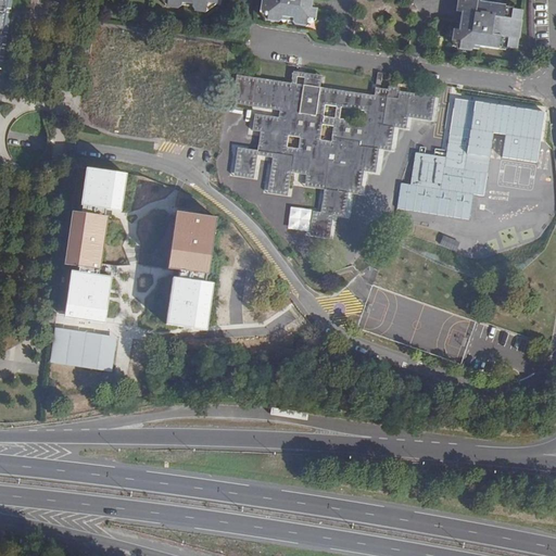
[(0,0),(0,15),(12,17),(14,0),(0,0)]
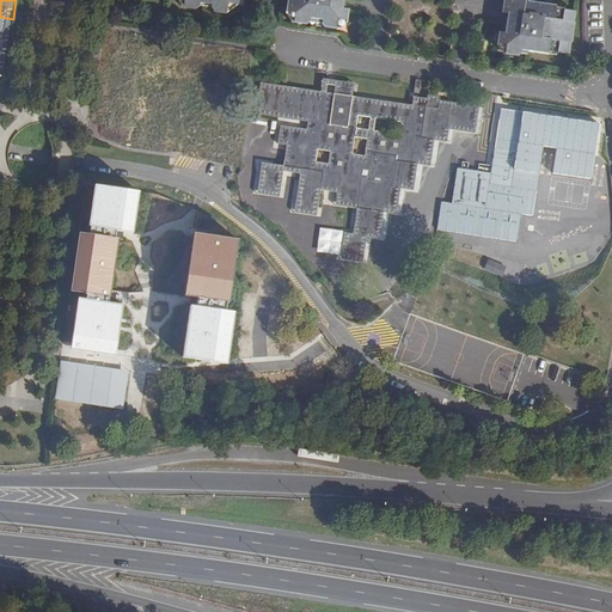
[(177,0),(182,6),(196,8),(199,6),(200,2),(210,5),(210,8),(213,11),(225,13),(234,7),(234,0),(177,0)]
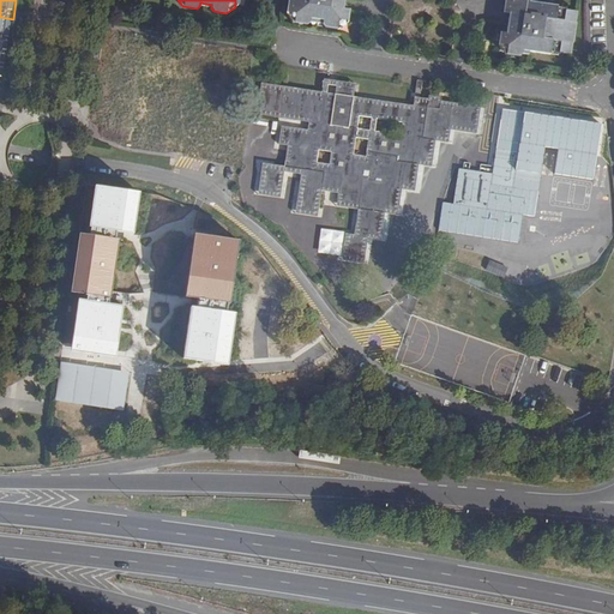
[(345,12),(345,8),(299,0),(298,5),(290,5),(289,16),(290,18),(349,26),(351,13),(345,12)]
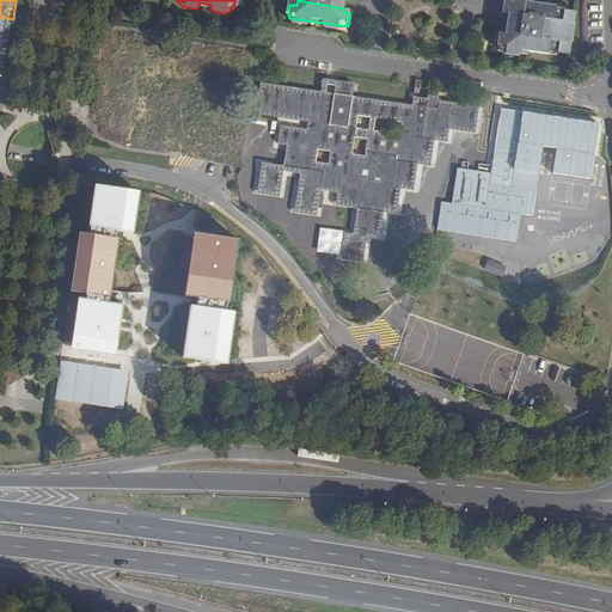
[(506,0),(505,17),(509,17),(507,37),(501,36),(500,49),(532,55),(562,59),(571,60),(575,48),(580,16),(554,8),(528,5),(528,0),(506,0)]
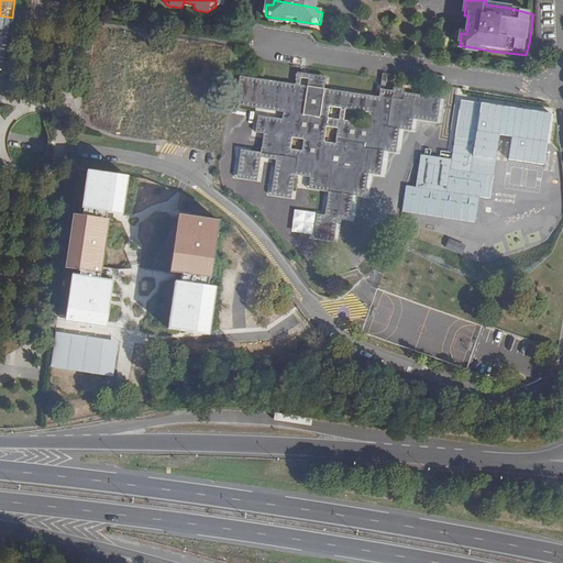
[(0,75),(3,76),(3,72),(12,18),(0,15),(0,75)]
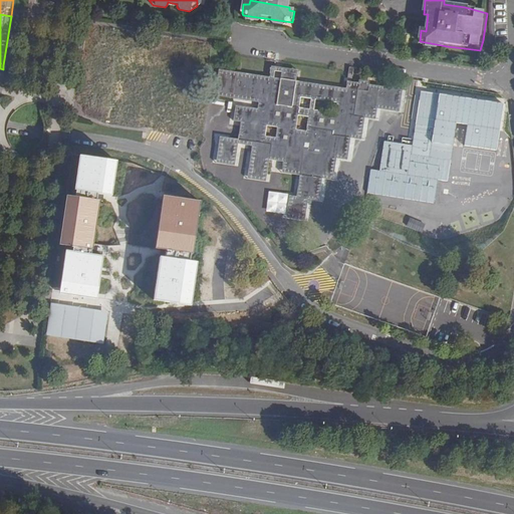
[(292,23),(292,22),(243,15),(248,23),(260,25),(263,20),(272,21),(271,23),(272,27),(284,29),(292,23)]
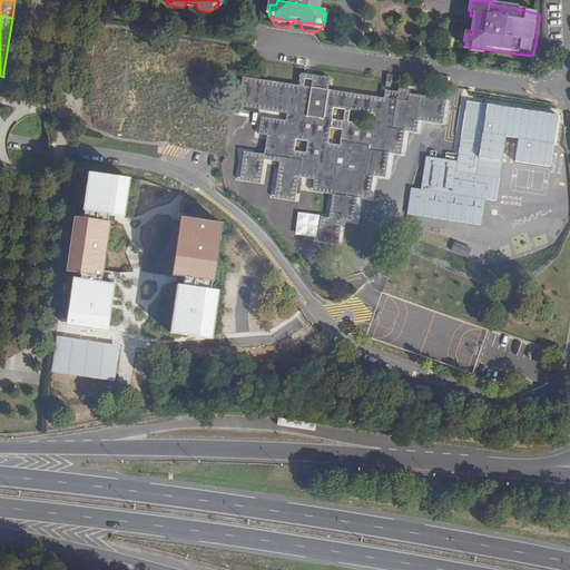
[(373,170),(385,173),(387,153),(389,148),(401,149),(404,130),(404,126),(416,128),(418,119),(419,116),(442,119),(445,99),(446,95),(426,91),(425,96),(409,94),(410,90),(397,88),(397,91),(385,90),(383,98),(327,89),(328,82),(313,80),(311,91),(263,84),(262,86),(257,85),(257,84),(242,81),(238,102),(276,108),(276,111),(286,114),(285,120),(262,117),(258,134),(271,136),(268,155),(252,153),(252,158),(243,156),(241,176),(261,179),(264,158),(279,161),(275,194),(294,197),(297,176),(314,178),(312,192),(332,194),(328,218),(321,217),(317,238),(337,241),(341,220),(342,216),(353,217),(356,198),(357,193),(369,195),(372,175),(373,170)]
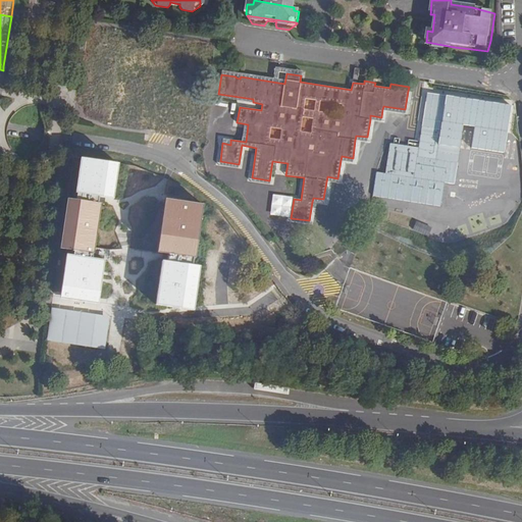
[(513,104),(427,92),(419,147),(390,143),(385,173),(376,172),(373,196),(440,206),(445,184),(455,185),(464,125),(475,126),(472,148),(506,153),(513,104)]
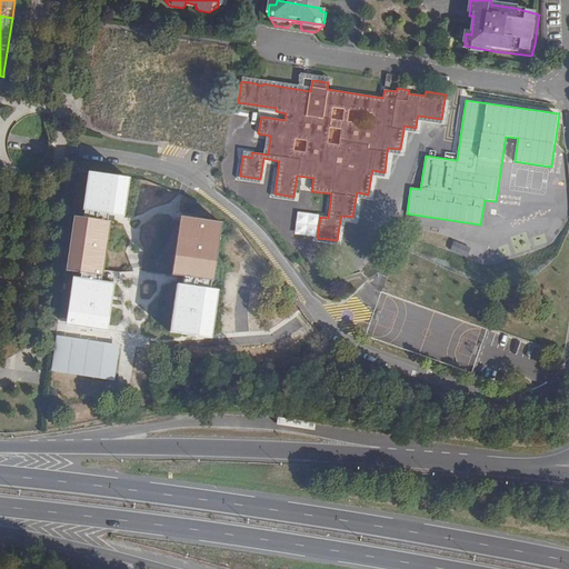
[(122,223),(128,173),(86,169),(80,215),(71,213),(65,271),(70,271),(65,327),(108,331),(115,271),(103,270),(109,221),(122,223)]
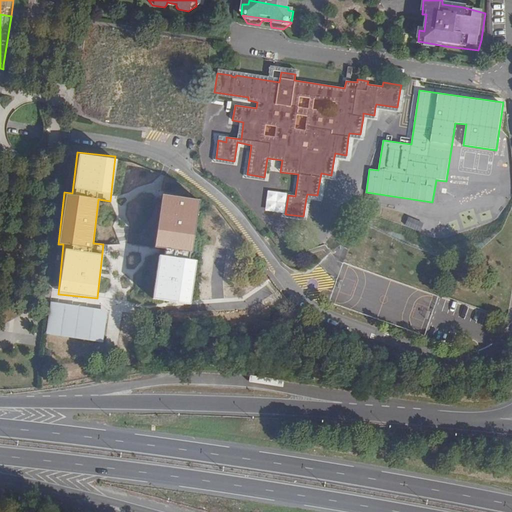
[(160,192),(154,246),(159,246),(152,299),(190,304),(196,257),(191,257),(198,197),(160,192)]
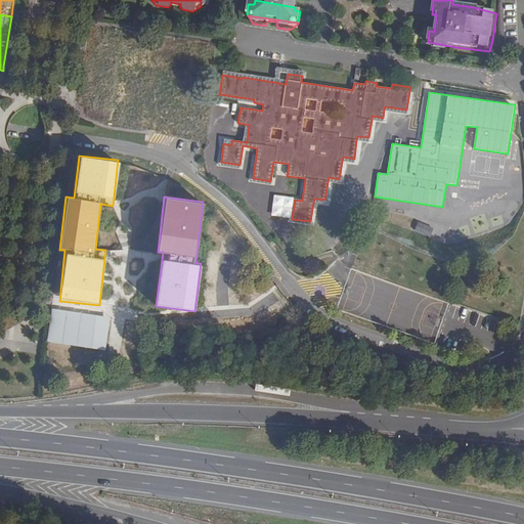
[(46,342),(104,350),(110,316),(51,308),(46,342)]
